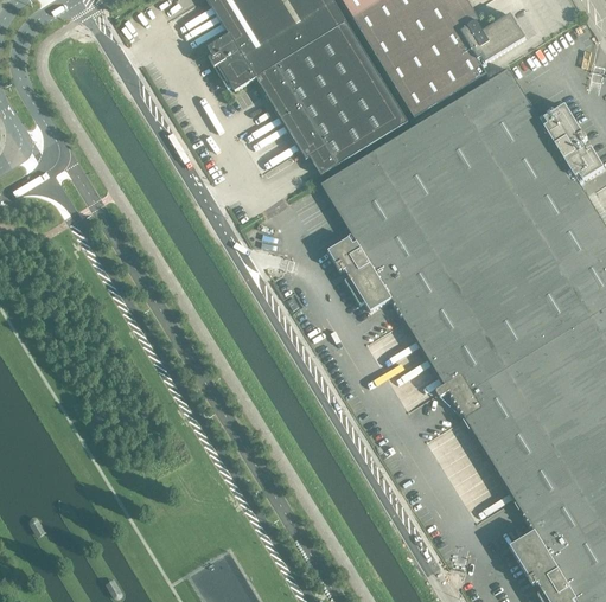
[(209,0),(225,27),(228,32),(206,45),(234,89),(255,76),(276,111),(299,148),(305,157),(308,154),(319,173),(407,120),(332,0),(209,0)]
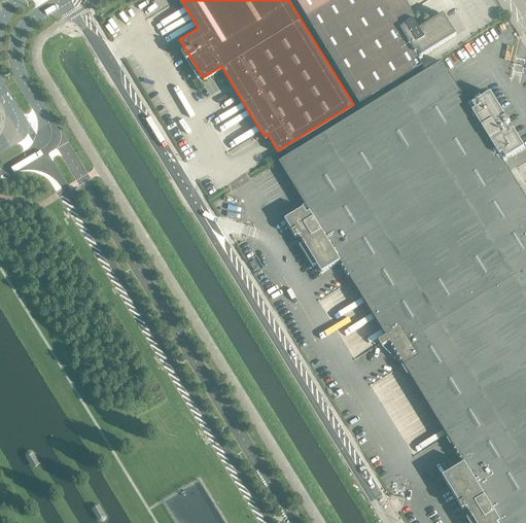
[(296,0),(357,100),(423,61),(419,54),(455,31),(442,9),(417,25),(408,9),(401,0),(296,0)]
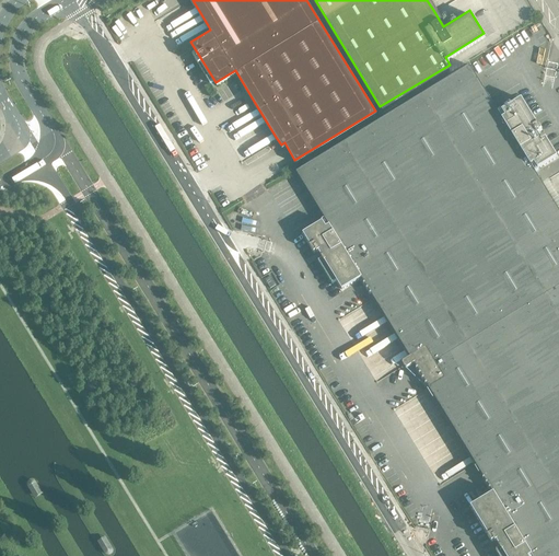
[(469,61),(295,168),(324,213),(303,227),(339,286),(360,274),(373,294),(410,356),(428,384),(474,460),(491,488),(470,501),(503,555),(558,555),(558,205),(542,177),(535,166),(557,153),(521,94),(498,108),(469,61)]
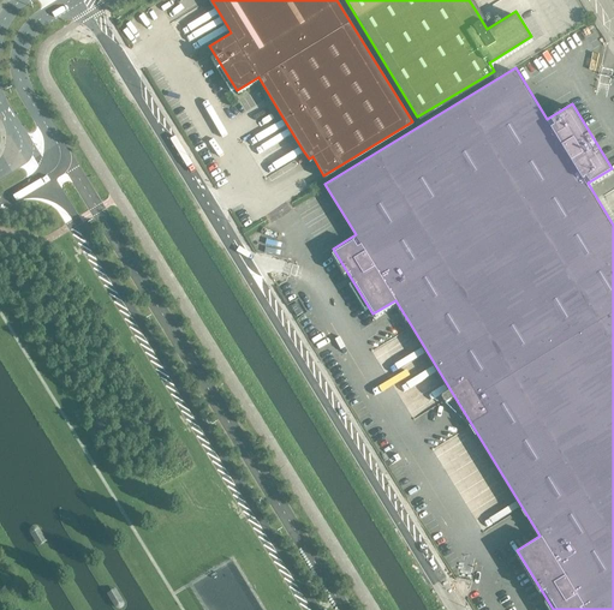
[(290,303),(293,308),(296,312),(302,309),(296,299),(290,303)]
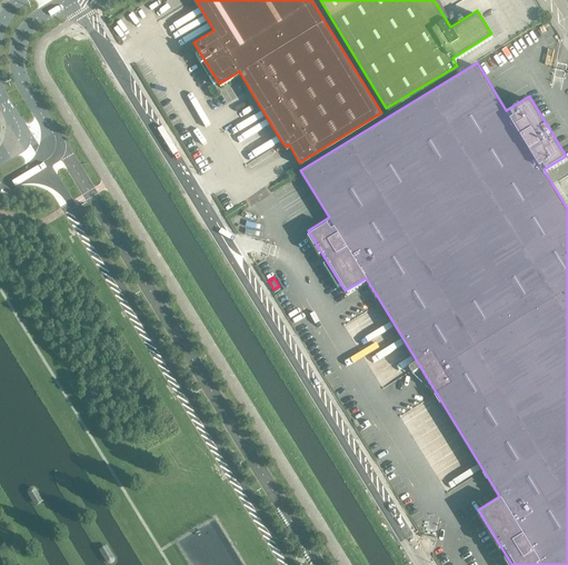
[(41,496),(33,484),(32,483),(30,483),(29,483),(28,484),(27,485),(26,486),(26,487),(26,488),(33,502),(41,496)]
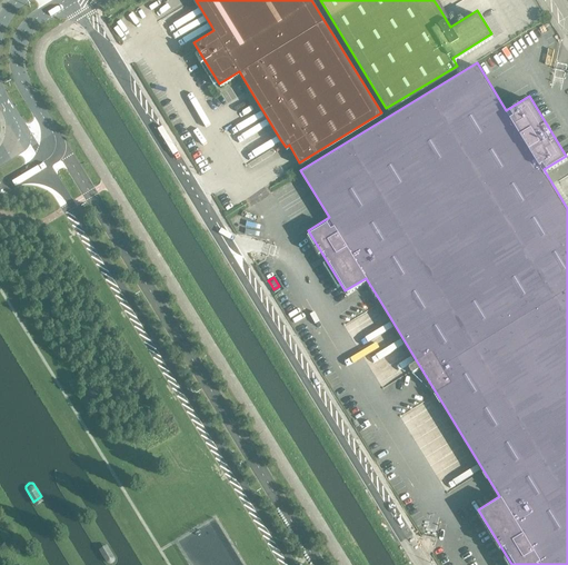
[(97,545),(106,558),(107,558),(108,559),(110,558),(111,558),(112,557),(113,556),(113,555),(113,553),(106,541),(97,545)]
